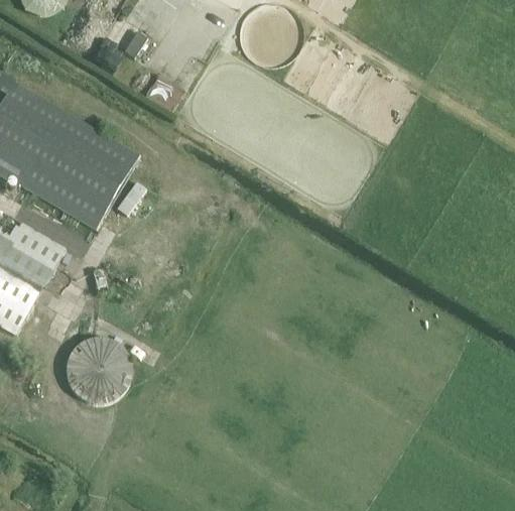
[(12,0),(16,3),(20,5),(26,8),(29,8),(35,8),(40,7),(44,5),(49,1),(50,0),(12,0)]
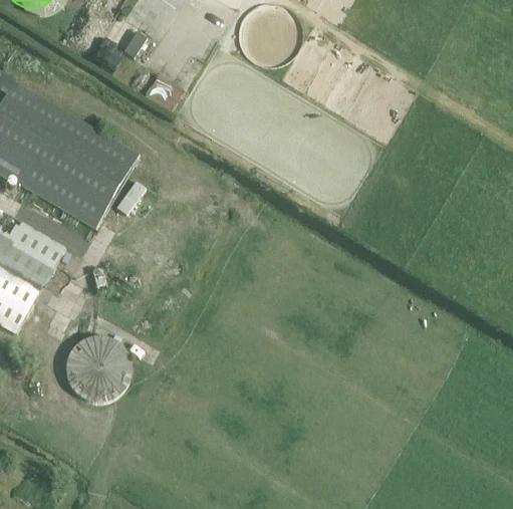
[(134,57),(147,36),(137,30),(123,50),(134,57)]
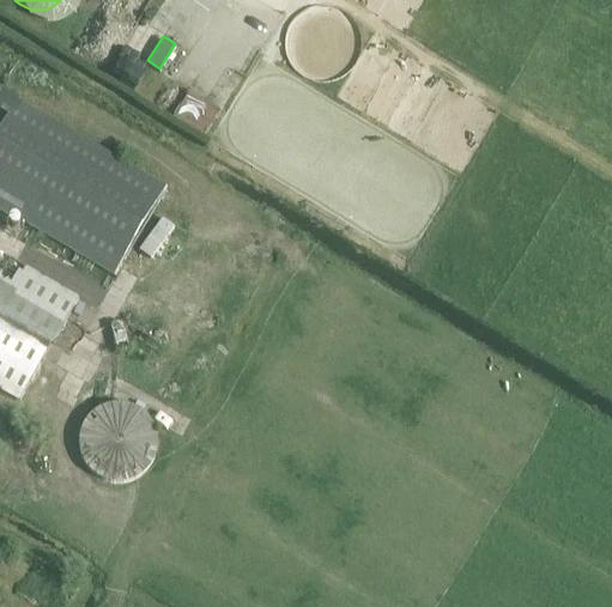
[(114,272),(165,186),(17,97),(18,95),(1,84),(0,86),(0,105),(8,111),(0,125),(0,207),(22,220),(23,219),(114,272)]
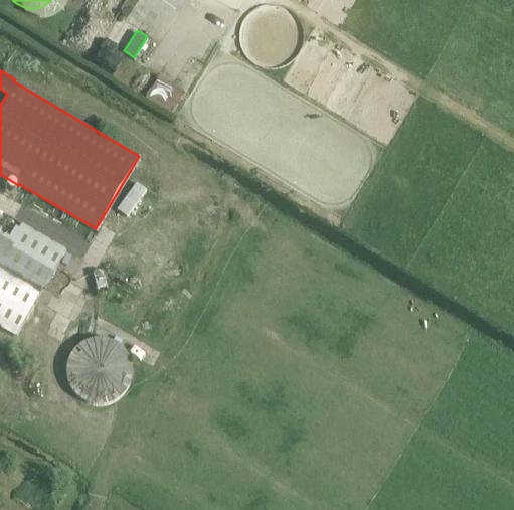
[(0,324),(15,333),(64,247),(0,209),(0,324)]
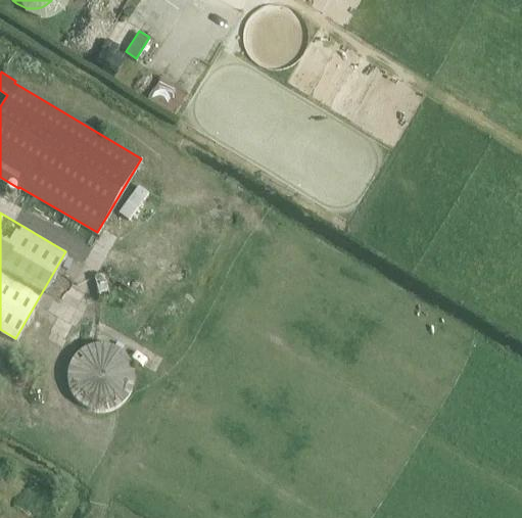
[(115,371),(115,370),(115,363),(113,358),(110,352),(106,347),(101,343),(96,341),(90,339),(84,339),(80,339),(72,342),(66,345),(62,348),(58,352),(56,359),(54,365),(53,371),(54,377),(56,383),(59,388),(63,393),(67,396),(73,398),(79,401),(85,402),(91,401),(97,398),(101,396),(106,393),(110,388),(113,383),(115,377),(115,371)]
